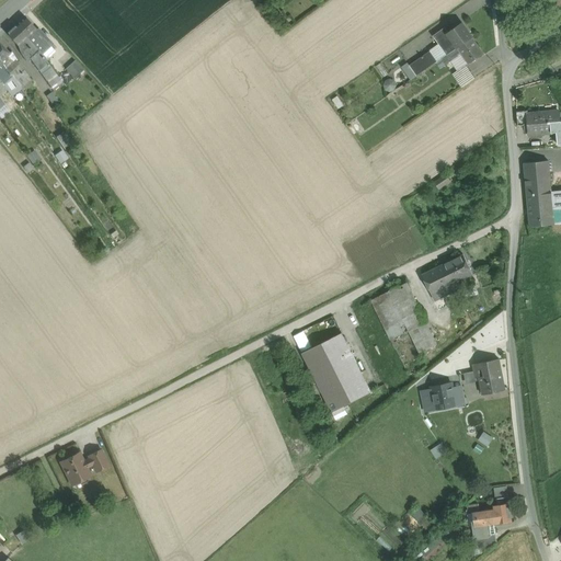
[(24,15),(14,24),(15,24),(27,37),(36,30),(24,15)]
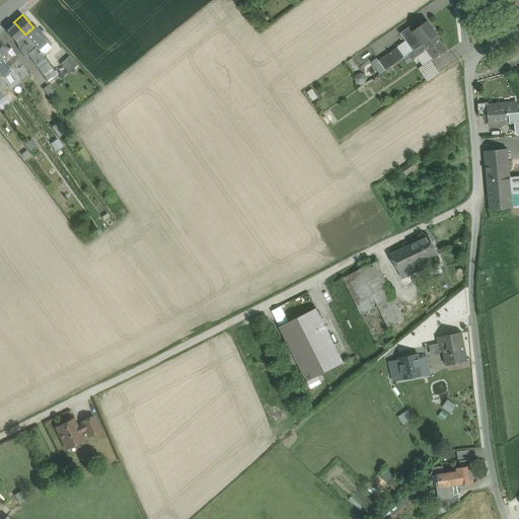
[(428,21),(415,30),(412,25),(400,33),(405,41),(414,51),(415,51),(423,45),(437,34),(428,21)]
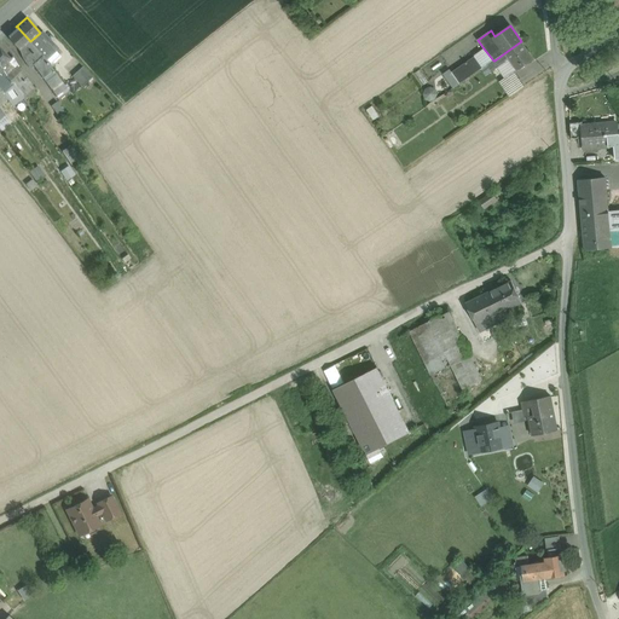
[(30,41),(17,27),(6,36),(19,51),(30,41)]
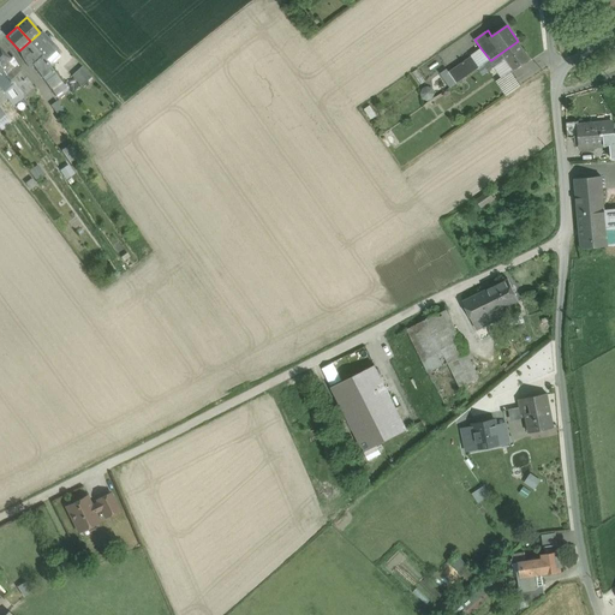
[(42,30),(40,33),(51,43),(49,45),(52,47),(43,55),(46,60),(59,48),(42,30)]
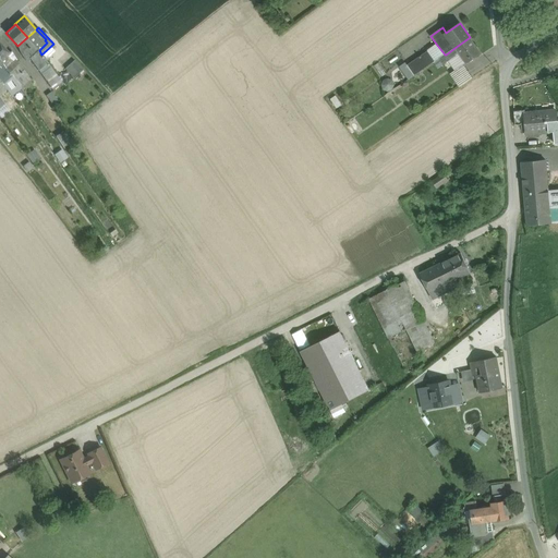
[(46,39),(36,29),(27,37),(39,50),(47,43),(45,40),(46,39)]
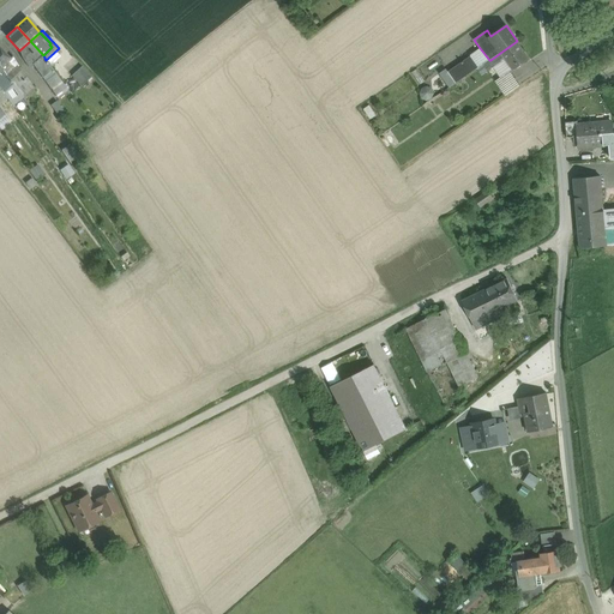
[(43,55),(30,41),(19,50),(23,58),(29,67),(32,65),(59,100),(68,91),(46,60),(43,55)]
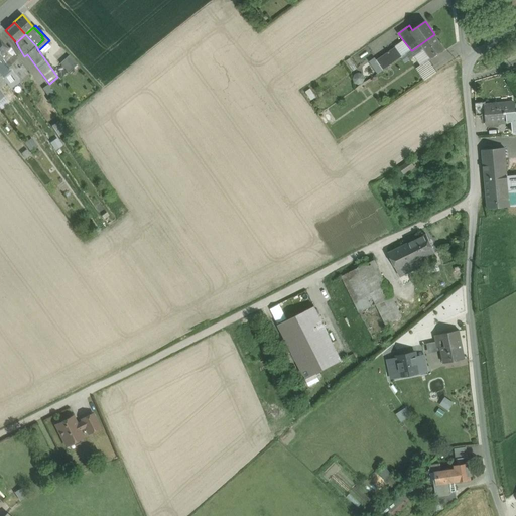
[(434,34),(420,44),(423,48),(430,58),(431,58),(444,49),(434,34)]
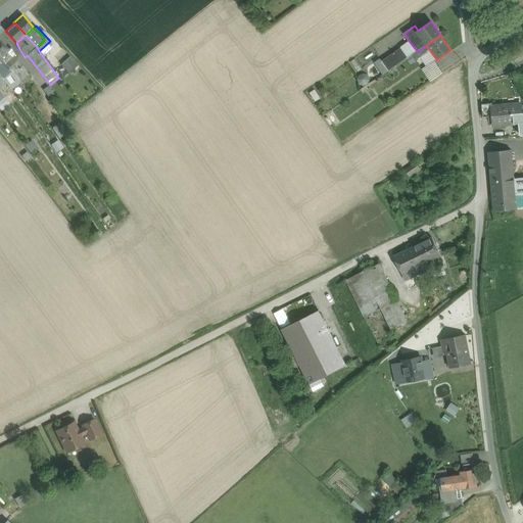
[(0,39),(0,55),(1,57),(9,50),(0,39)]
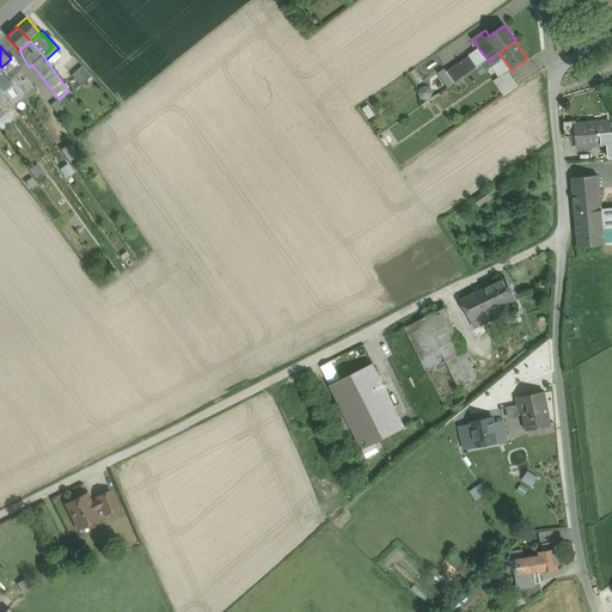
[(477,67),(482,65),(488,60),(478,48),(469,55),(470,55),(477,67)]
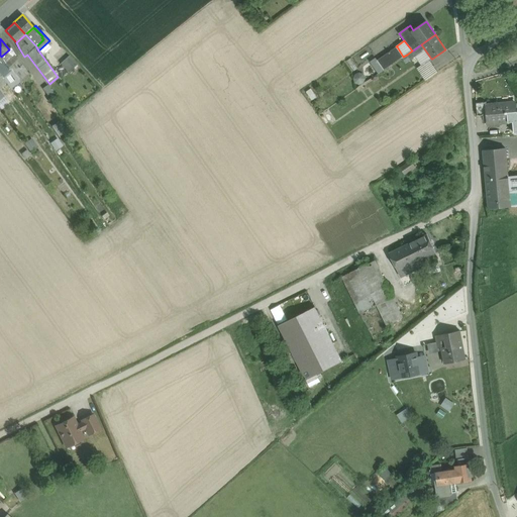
[(421,44),(413,50),(416,56),(417,55),(422,52),(421,49),(424,48),(421,44)]
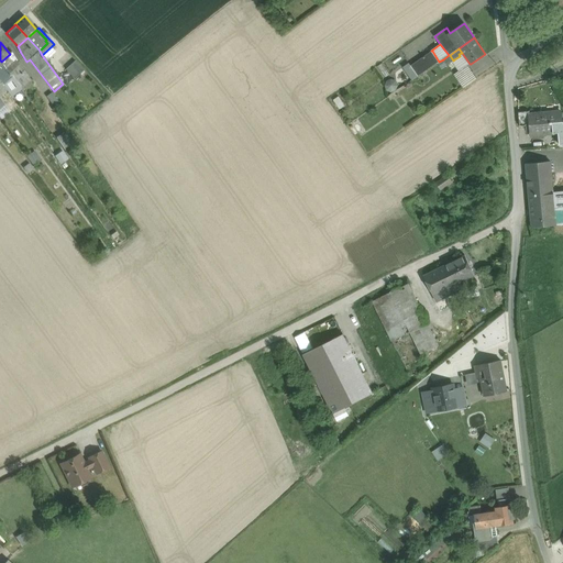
[(437,64),(439,62),(432,51),(422,57),(430,68),(437,64)]
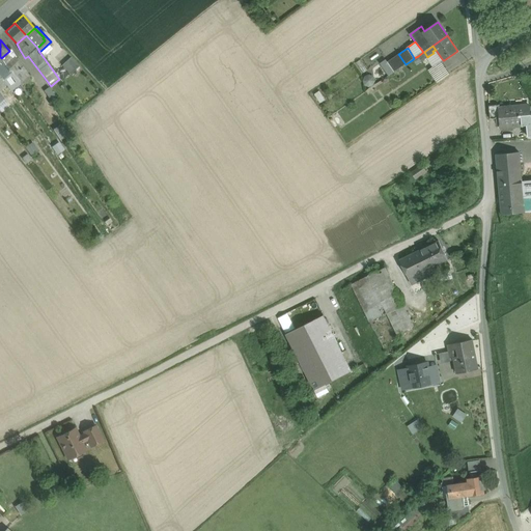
[(10,50),(9,51),(1,58),(6,65),(15,58),(16,57),(10,50)]
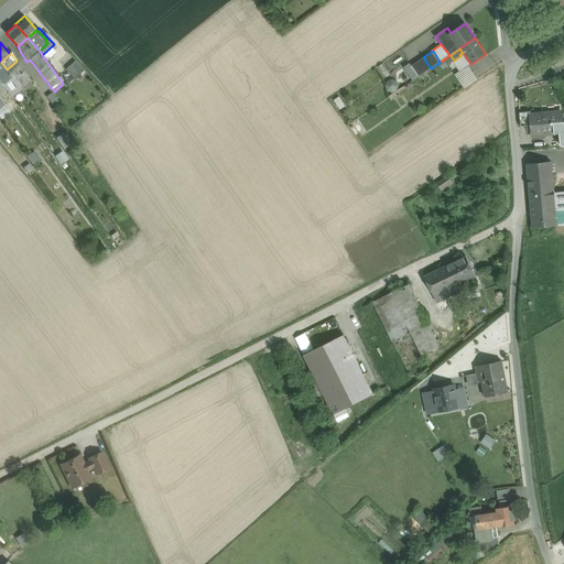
[(455,61),(453,62),(459,72),(468,65),(470,64),(463,53),(459,54),(461,56),(455,60),(455,61)]
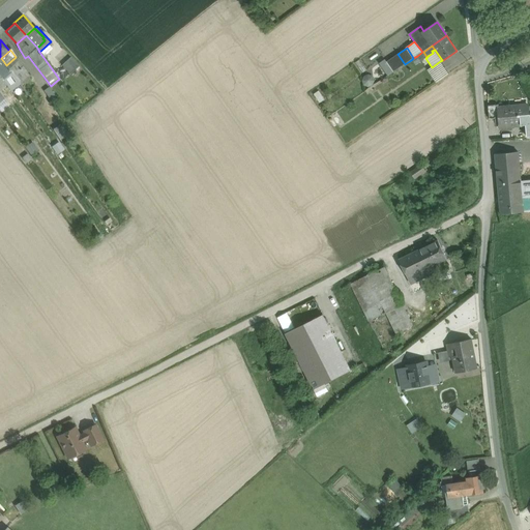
[(422,52),(417,56),(421,61),(425,58),(428,57),(428,56),(427,57),(423,52),(422,52)]
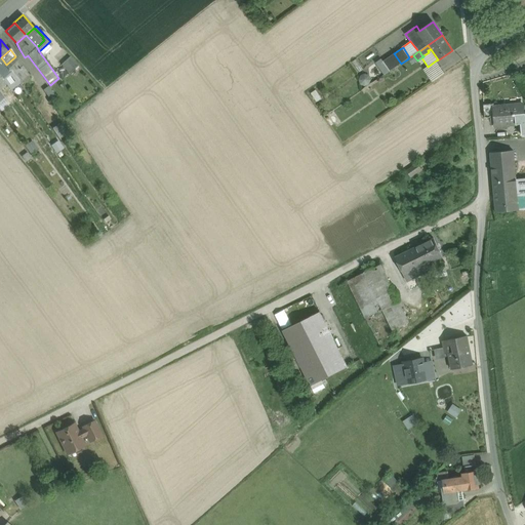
[(401,64),(394,53),(384,62),(391,71),(401,64)]
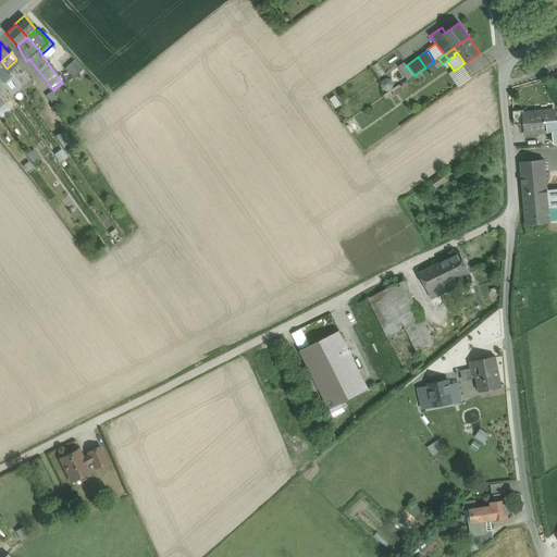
[(434,61),(432,63),(437,70),(443,65),(443,64),(438,59),(434,61)]
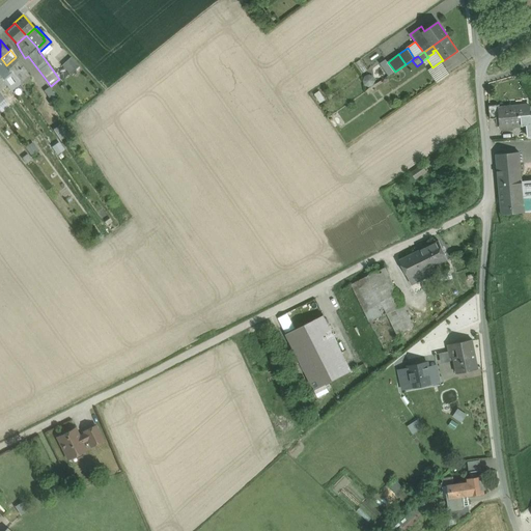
[(71,57),(62,65),(70,75),(80,66),(71,57)]
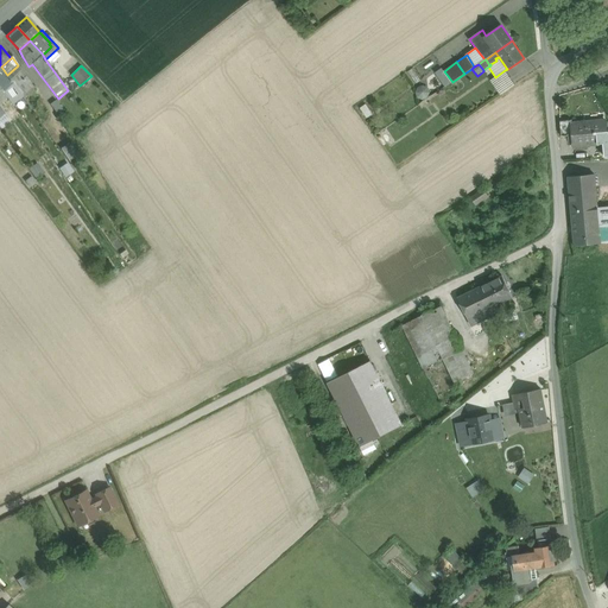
[(23,73),(17,67),(7,75),(13,82),(23,73)]
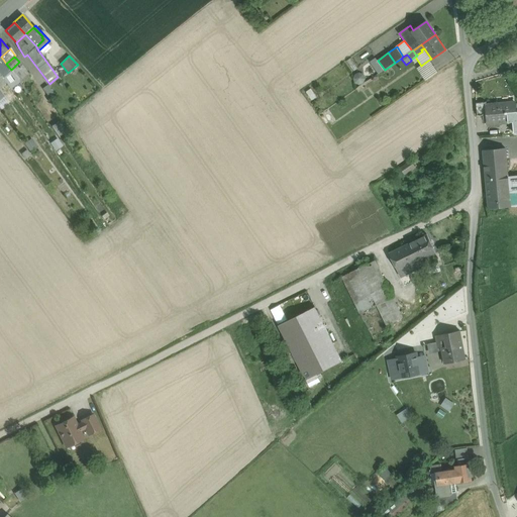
[(385,70),(378,61),(376,59),(370,63),(378,74),(385,70)]
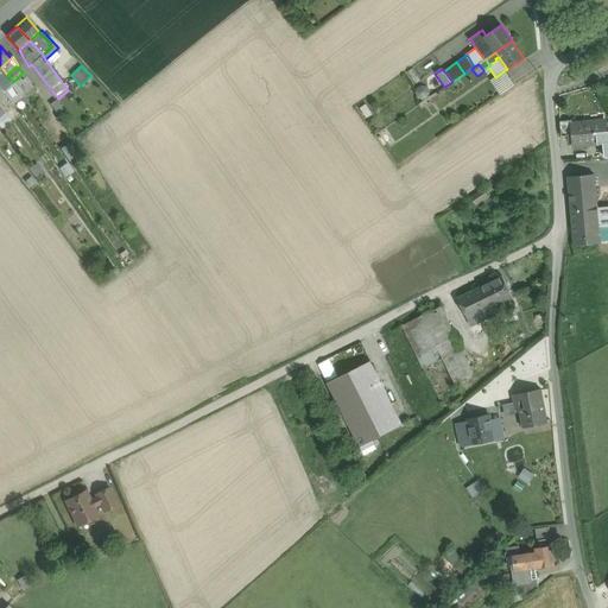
[(514,86),(505,70),(495,77),(491,81),(500,95),(514,86)]
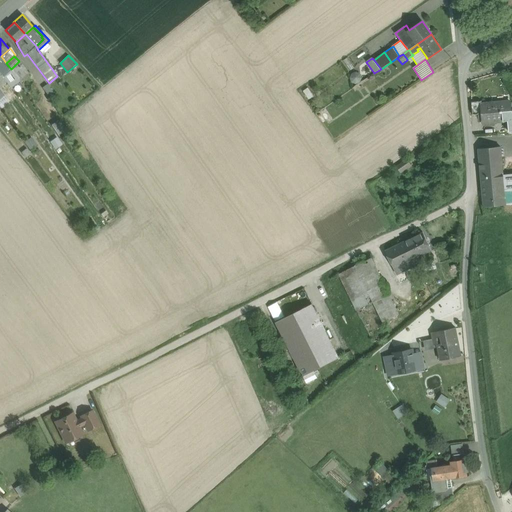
[(30,75),(19,61),(11,69),(21,83),(30,75)]
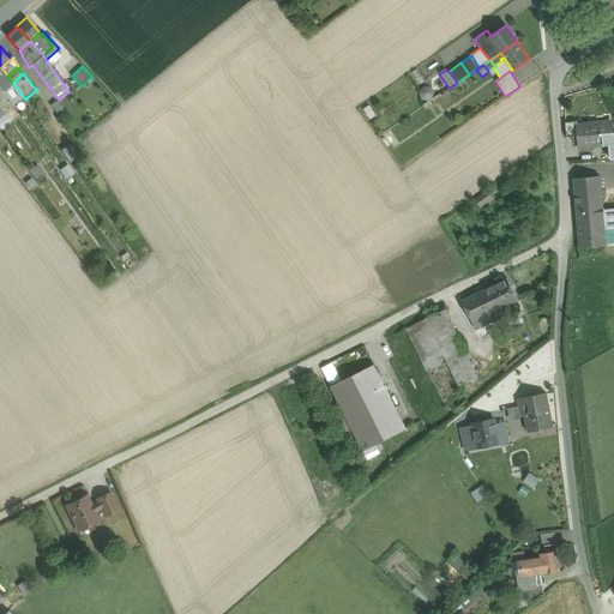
[(13,83),(7,76),(0,83),(0,88),(4,91),(13,83)]
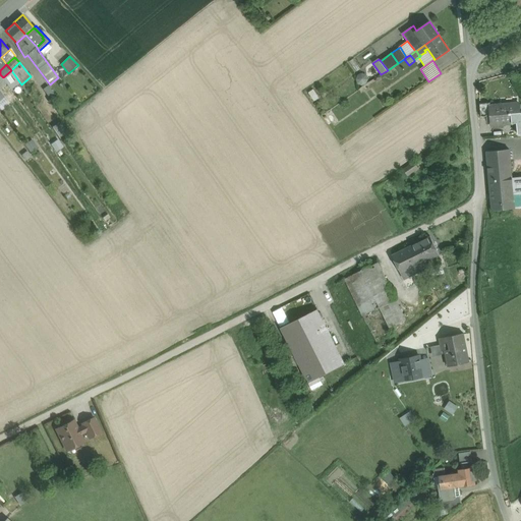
[(6,84),(2,78),(0,80),(0,91),(4,97),(4,98),(11,91),(6,84)]
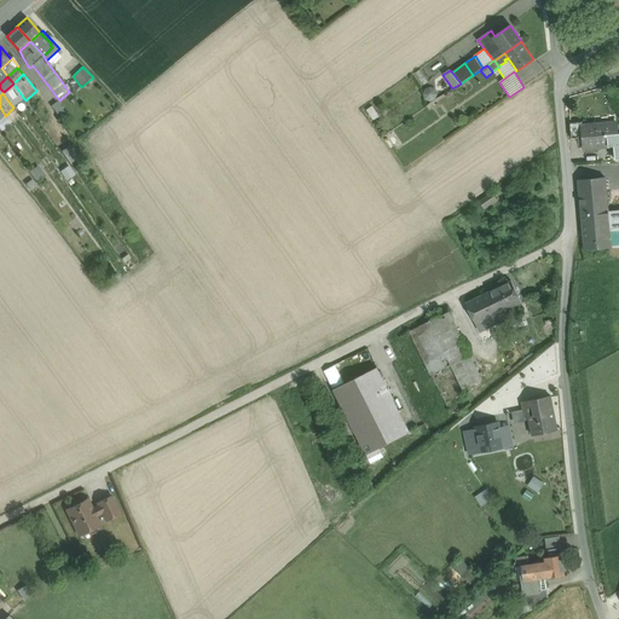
[(64,113),(57,103),(51,106),(63,122),(69,119),(64,113)]
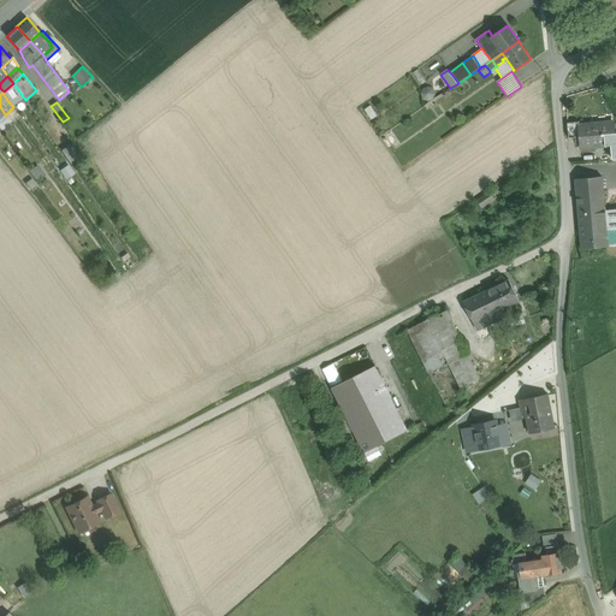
[(579,122),(567,123),(568,138),(580,137),(579,125),(580,125),(579,122)]
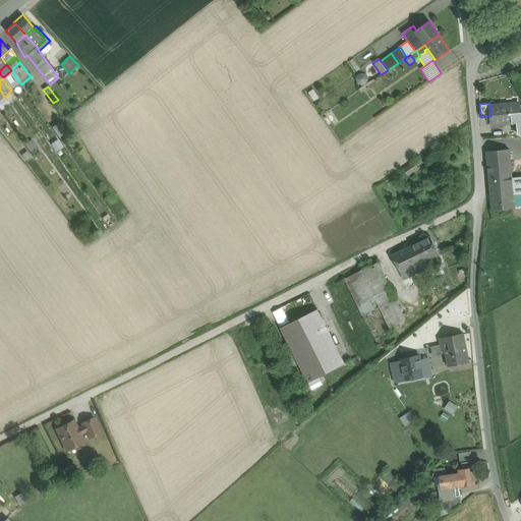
[(490,106),(489,106),(490,116),(491,126),(517,123),(520,123),(520,118),(519,103),(490,106)]
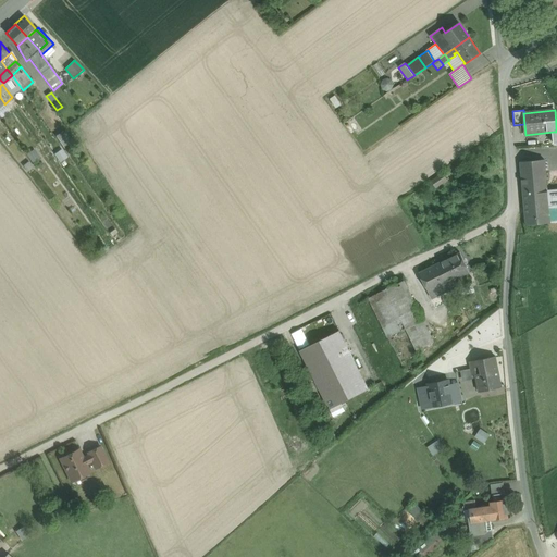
[(56,136),(66,153),(76,148),(64,131),(56,136)]
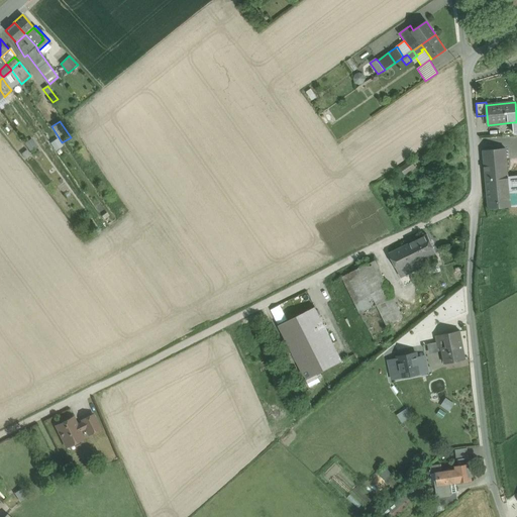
[(45,151),(53,146),(44,135),(37,139),(45,151)]
